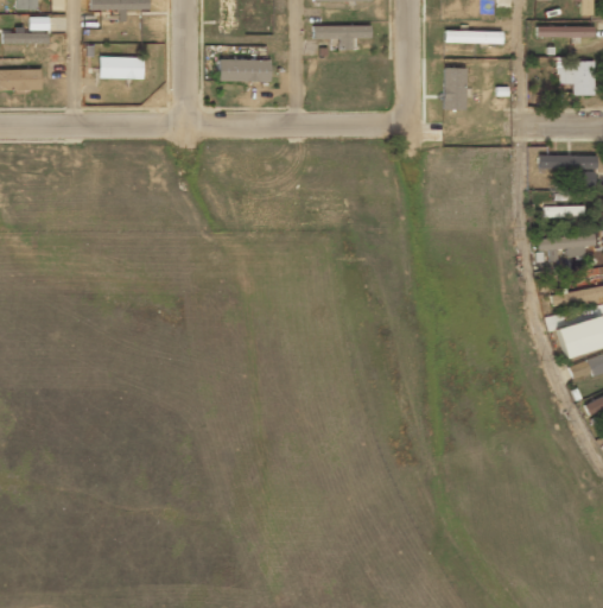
[(18,0),(18,10),(39,10),(38,0),(18,0)]
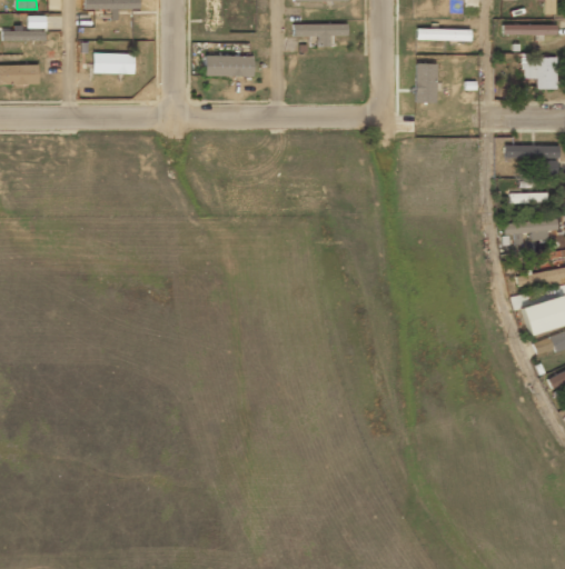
[(556,15),(556,0),(545,0),(546,15),(556,15)]
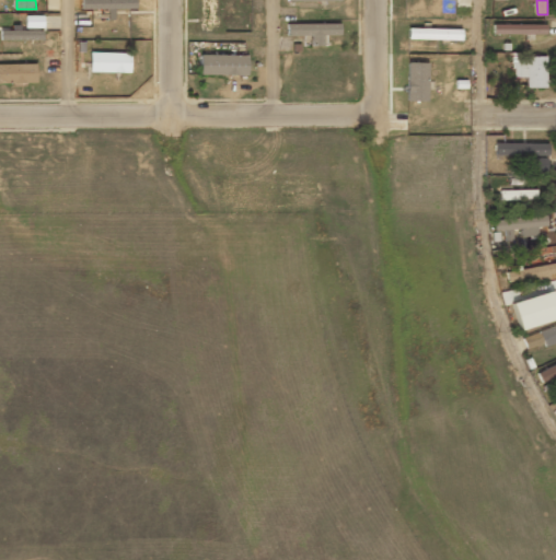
[(3,39),(46,41),(46,15),(29,15),(29,30),(4,30),(3,39)]
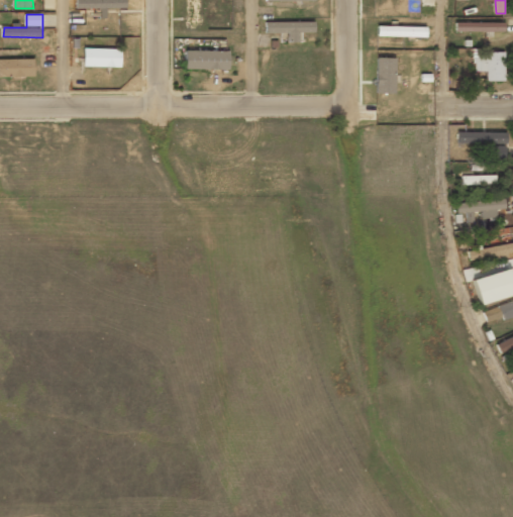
[(317,32),(317,21),(268,22),(268,32),(282,32),(283,41),(301,40),(301,32),(317,32)]
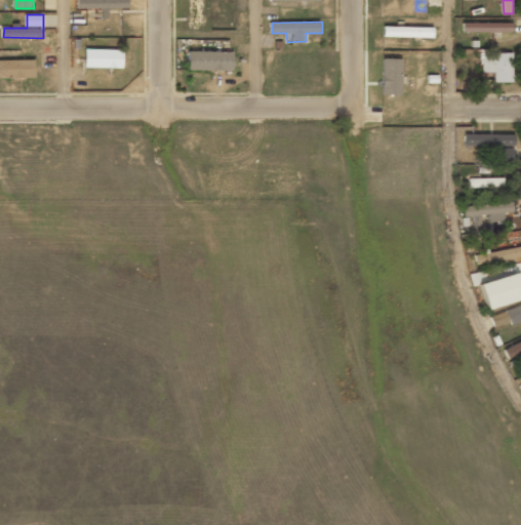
[(515,23),(465,24),(465,33),(515,32),(515,23)]
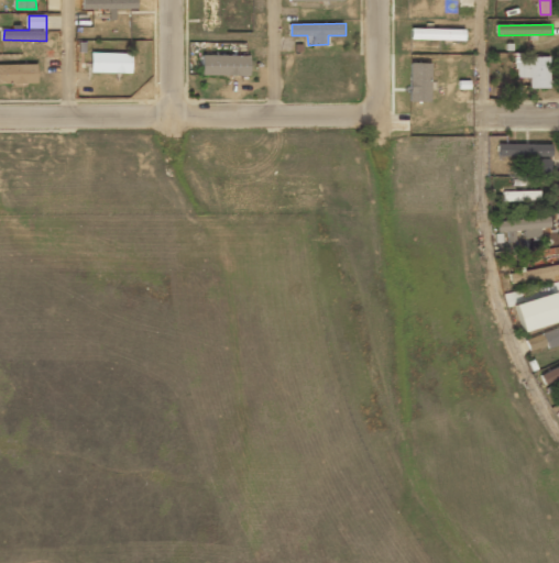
[(467,41),(467,29),(414,29),(414,40),(467,41)]
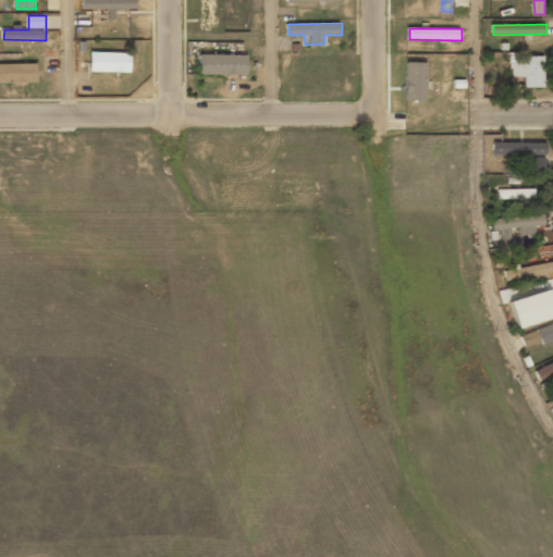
[(133,53),(93,52),(93,71),(132,73),(133,53)]
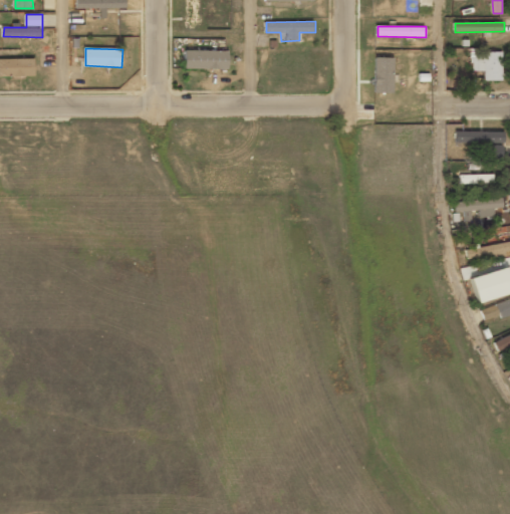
[(230,51),(187,50),(187,68),(229,69),(230,51)]
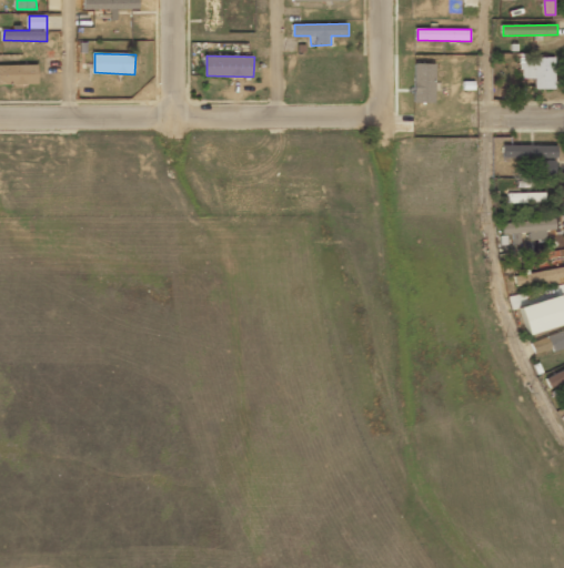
[(415,102),(436,102),(437,63),(416,63),(415,102)]
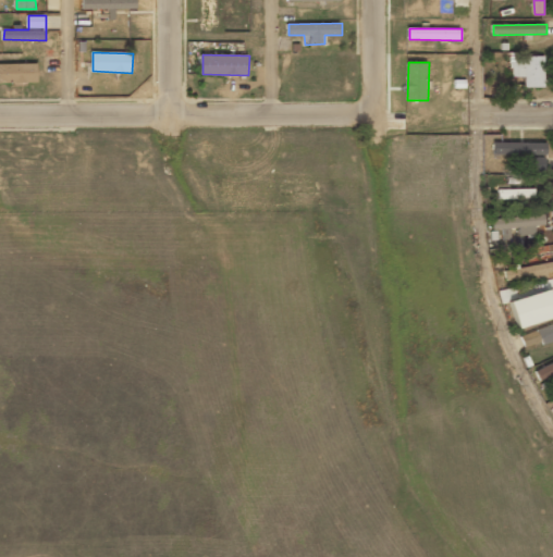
[(0,63),(0,81),(0,83),(39,82),(39,63),(0,63)]
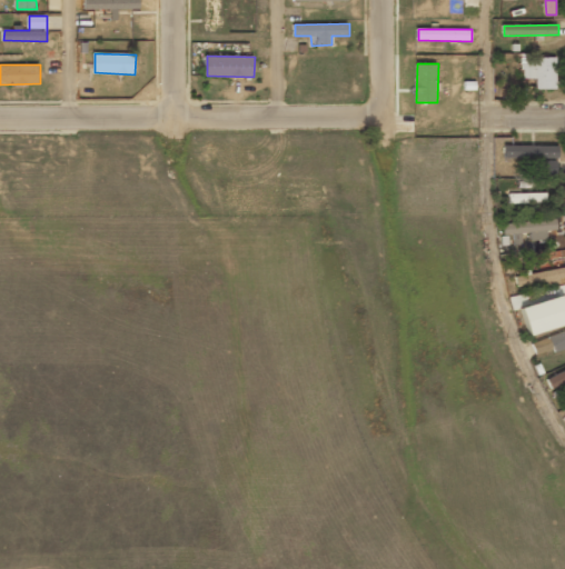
[(511,192),(511,202),(548,202),(548,192),(511,192)]
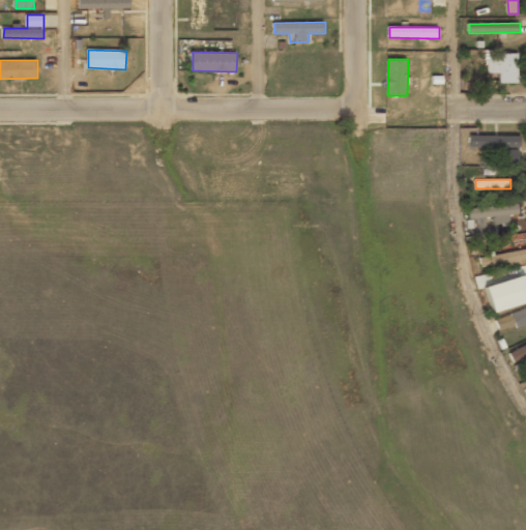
[(496,225),(512,223),(510,215),(521,214),(519,203),(470,209),(471,218),(495,216),(496,225)]
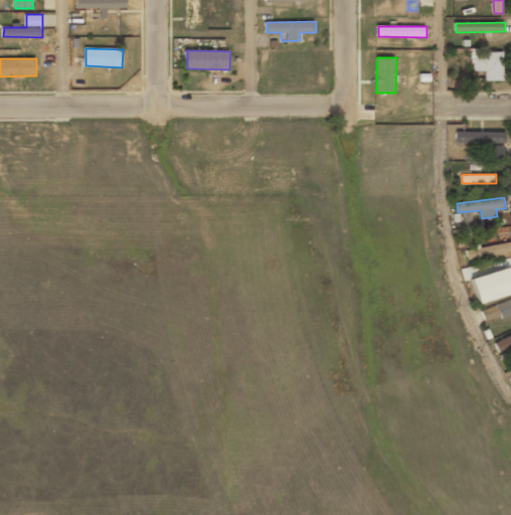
[(496,254),(497,256),(510,254),(510,242),(469,250),(471,260),(496,254)]
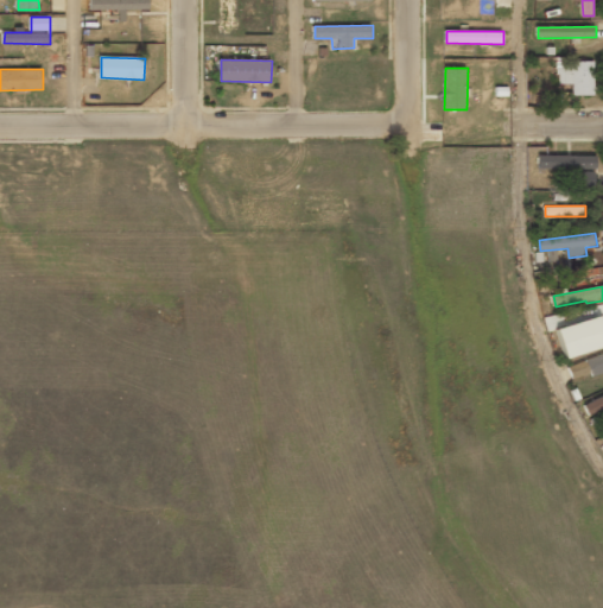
[(559,327),(566,356),(602,348),(602,318),(559,327)]
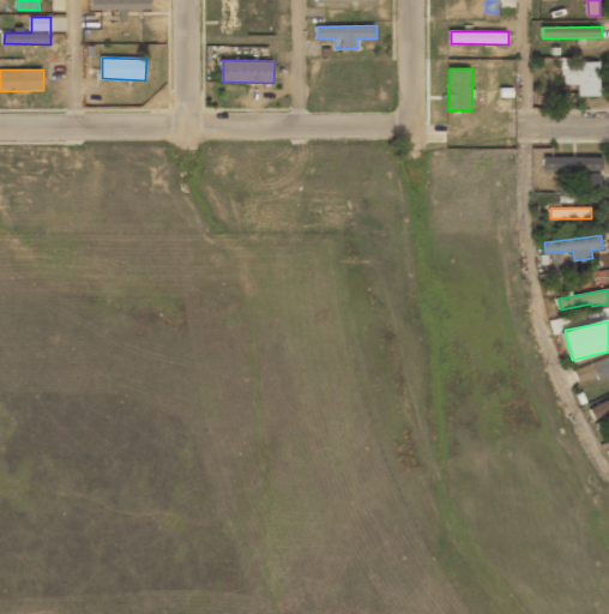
[(608,356),(595,361),(600,379),(608,375),(608,356)]
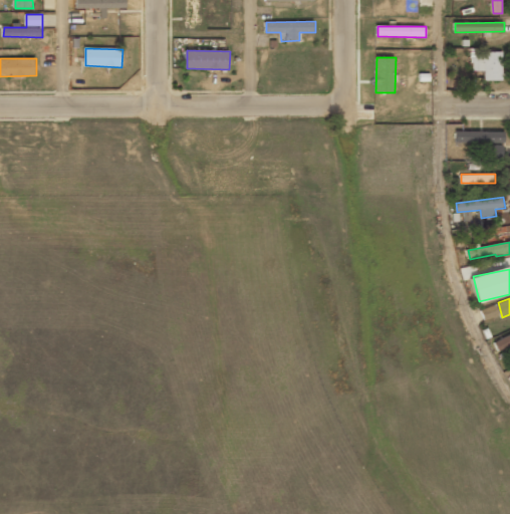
[(509,334),(496,340),(499,349),(509,345),(509,334)]
